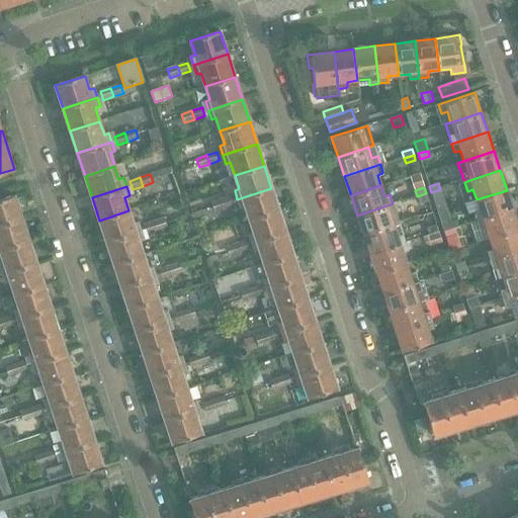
[(271,188),(237,199),(240,208),(245,206),(249,220),(279,210),(271,188)]
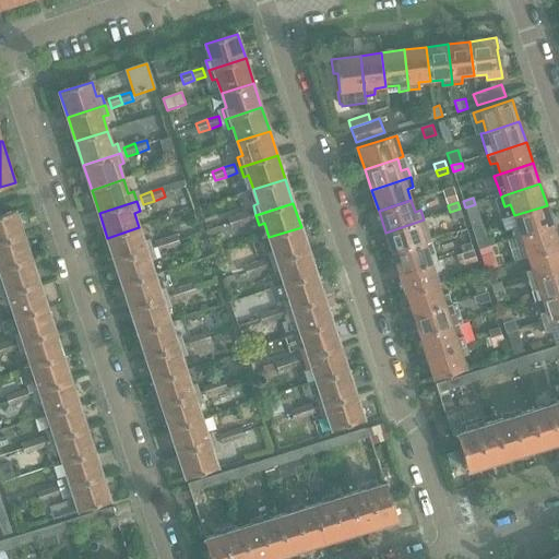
[(475,204),(465,207),(472,228),(483,225),(475,204)]
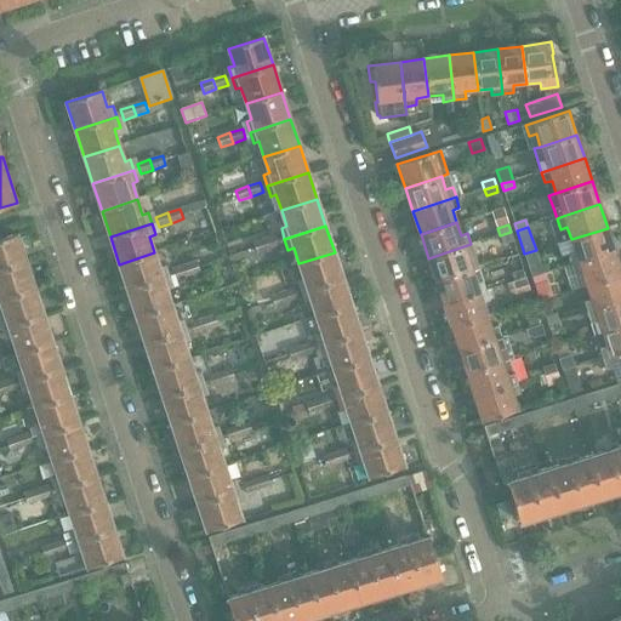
[(575,252),(569,255),(571,265),(579,263),(615,251),(608,228),(571,239),(575,252)]
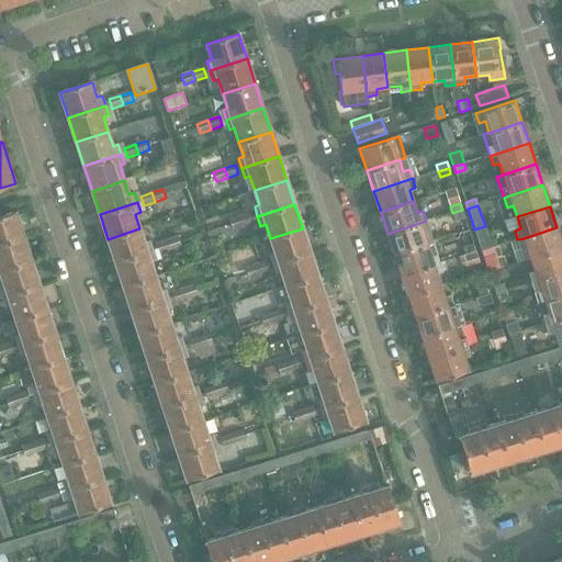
[(462,210),(452,213),(454,221),(465,217),(462,210)]
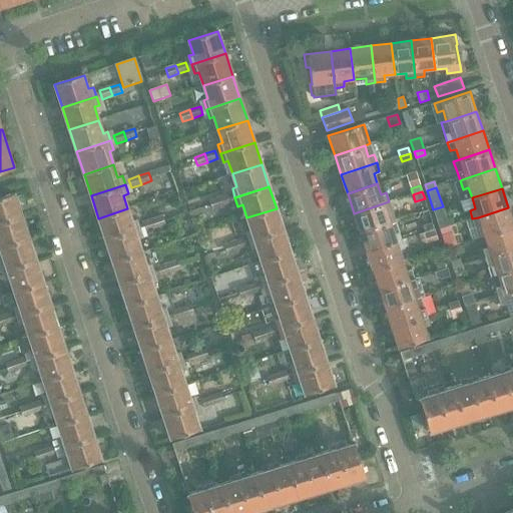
[(0,197),(0,222),(22,216),(14,193),(0,197)]
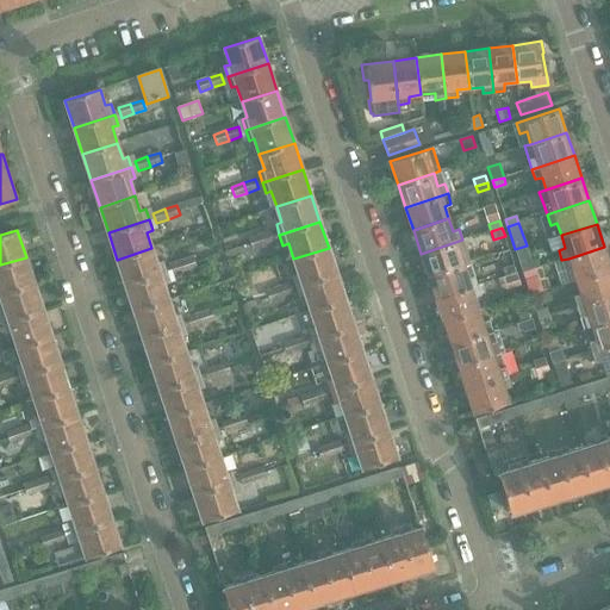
[(272,231),(260,235),(263,246),(275,241),(272,231)]
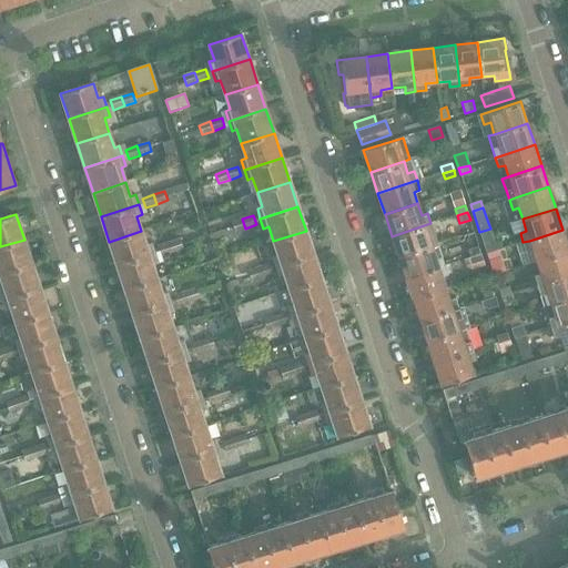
[(242,219),(231,223),(234,232),(245,229),(242,219)]
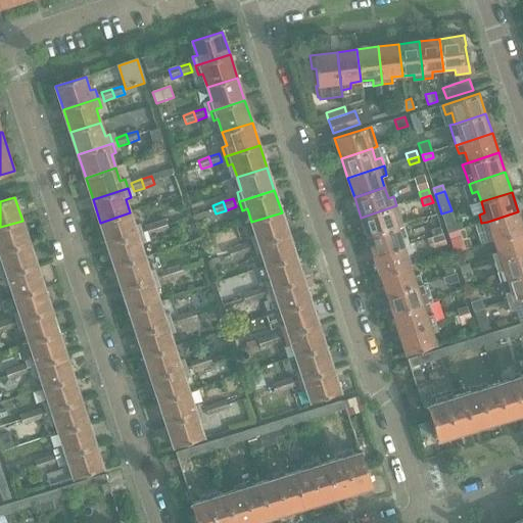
[(403,226),(399,214),(396,205),(361,218),(367,237),(397,227),(403,226)]
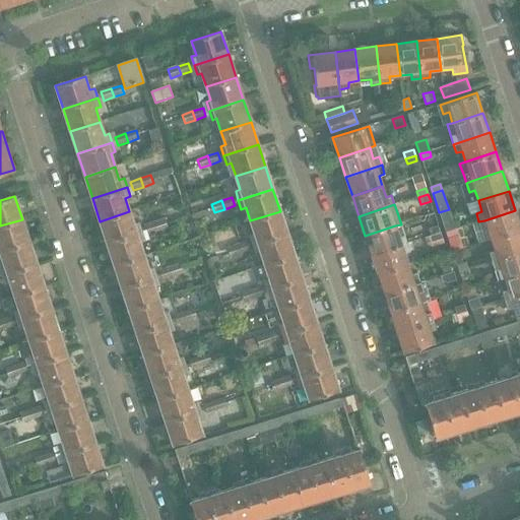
[(449,209),(439,212),(445,232),(455,229),(449,209)]
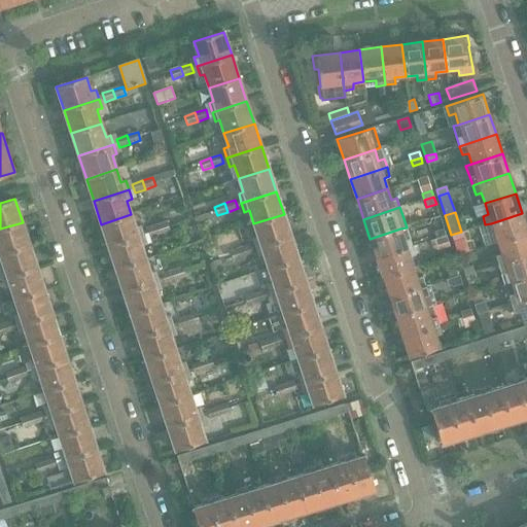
[(491,223),(485,224),(488,234),(494,232),(497,243),(526,233),(526,229),(522,213),(491,223)]
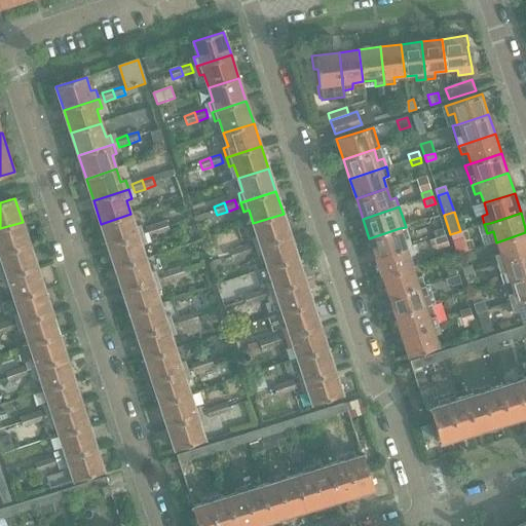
[(101,224),(108,246),(143,234),(140,225),(136,227),(130,214),(101,224)]
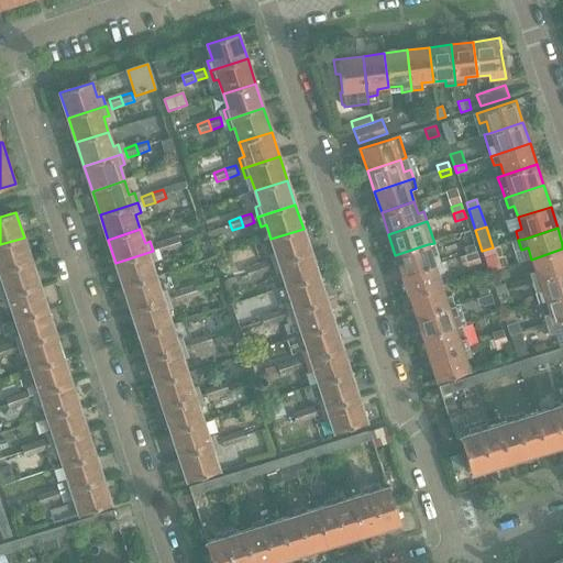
[(271,239),(276,254),(271,255),(274,265),(311,253),(304,229),(271,239)]
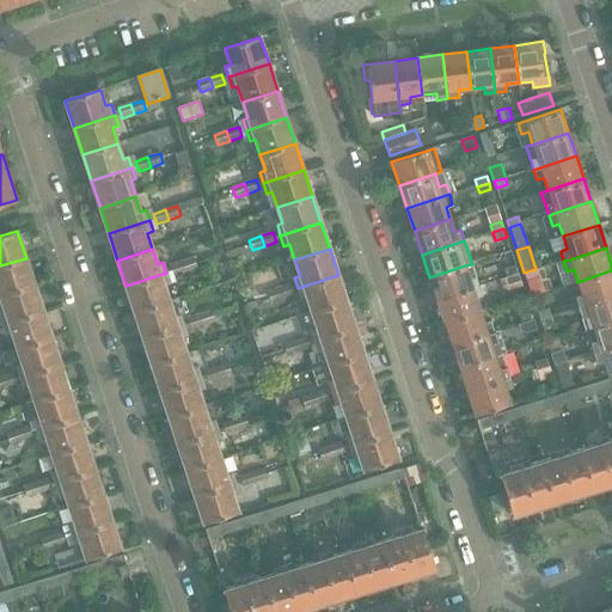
[(0,295),(35,285),(26,258),(0,265),(0,295)]
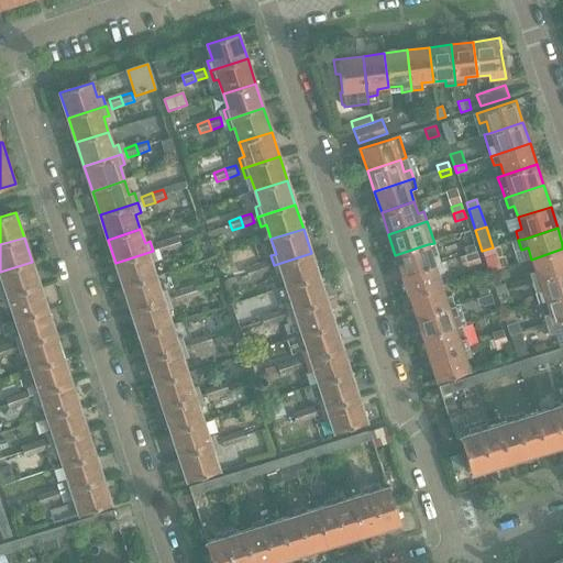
[(178,238),(167,241),(170,251),(181,246),(178,238)]
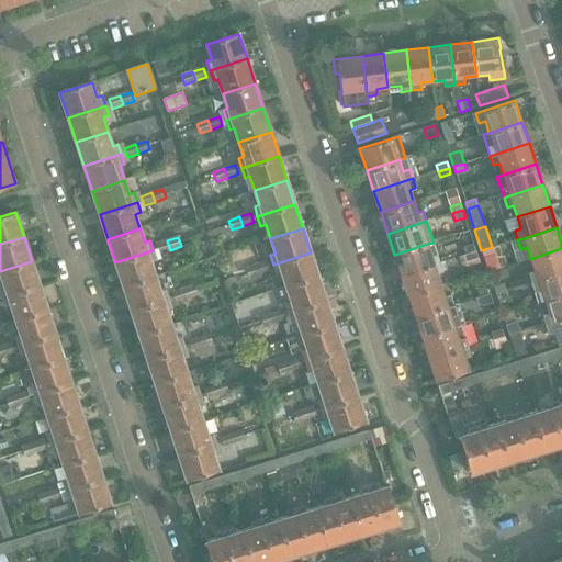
[(167,240),(156,245),(159,254),(170,250),(167,240)]
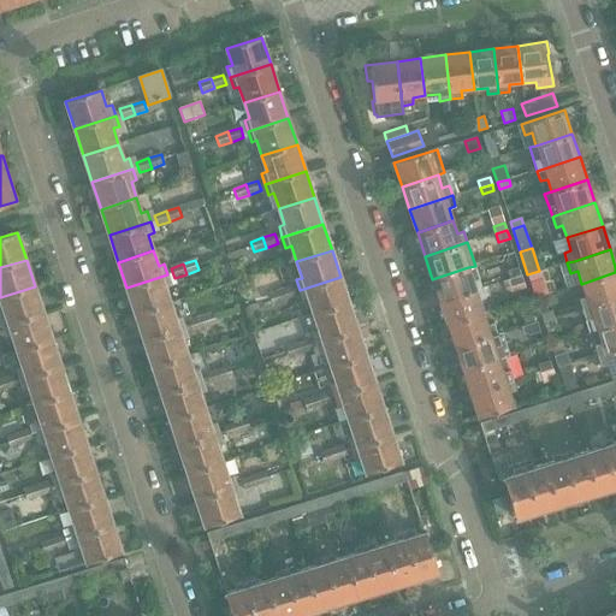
[(468,267),(432,279),(439,302),(483,288),(479,277),(472,279),(468,267)]
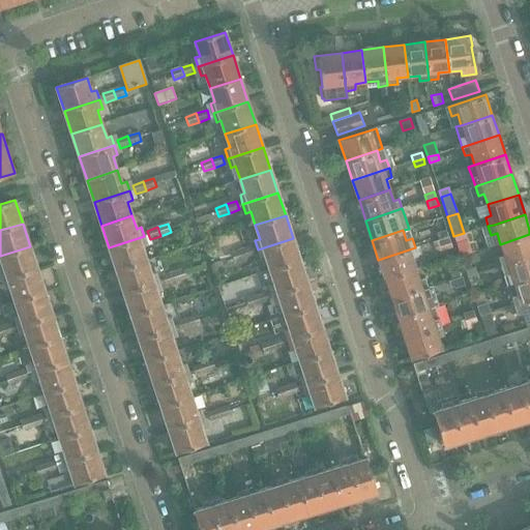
[(437,233),(440,241),(449,237),(446,230),(437,233)]
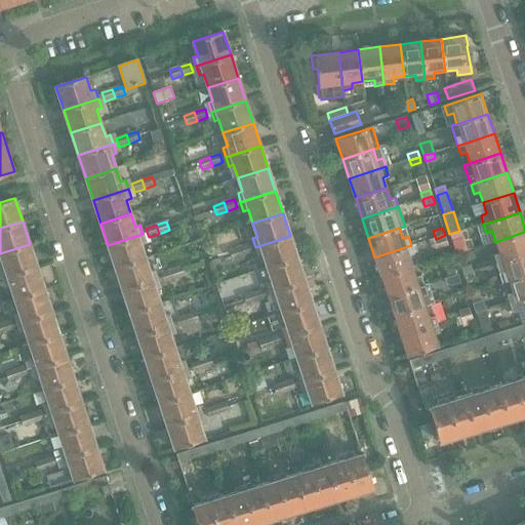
[(459,231),(449,234),(456,253),(466,250),(459,231)]
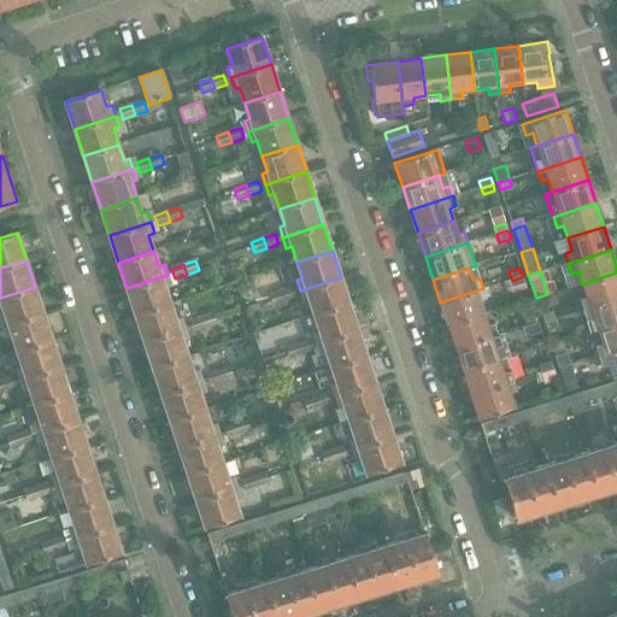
[(616,272),(582,285),(587,297),(580,299),(583,310),(591,307),(616,298),(616,272)]
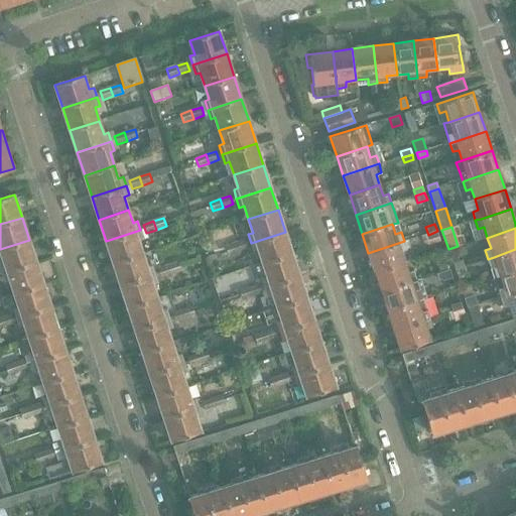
[(140,230),(106,241),(114,264),(143,254),(139,241),(143,239),(140,230)]
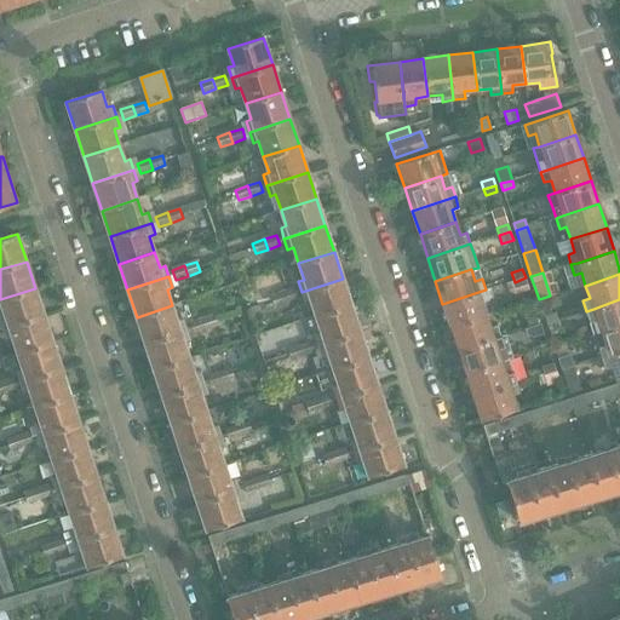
[(506,285),(509,291),(516,294),(529,291),(526,277),(515,282),(506,285)]
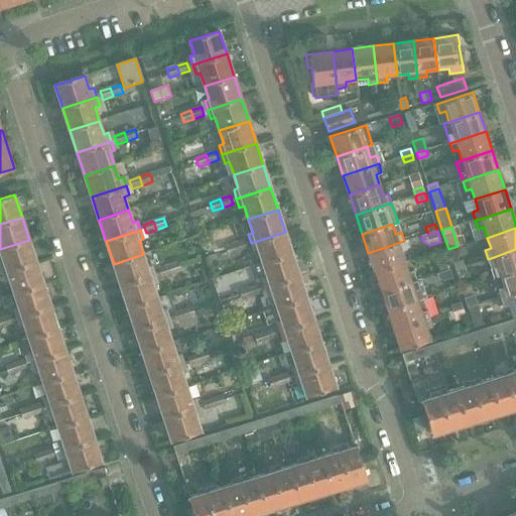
[(285,232),(251,243),(254,252),(258,251),(263,264),(292,254),(285,232)]
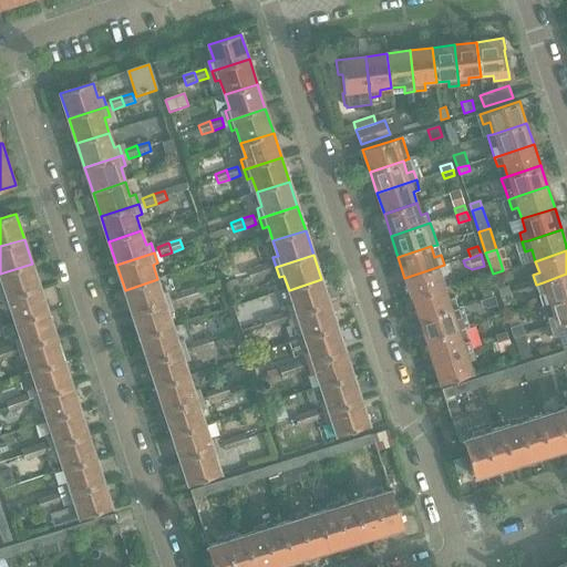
[(0,289),(0,291),(2,300),(40,288),(32,264),(0,274),(0,275),(4,289),(0,289)]
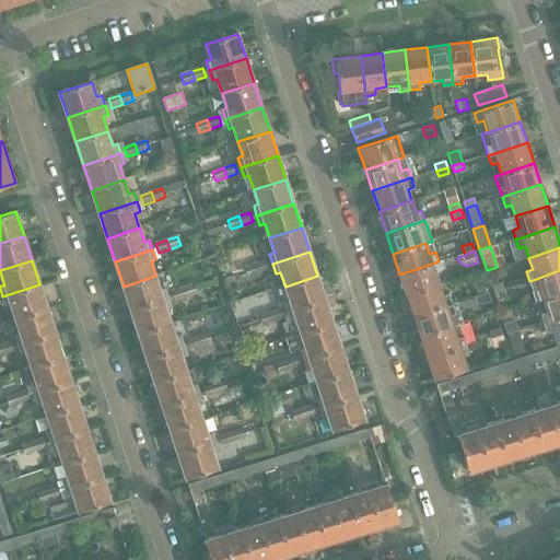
[(266,260),(255,265),(258,273),(269,270),(266,260)]
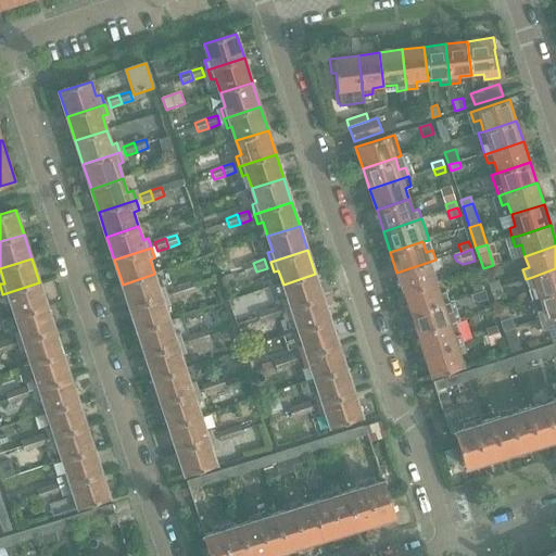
[(432,272),(439,269),(436,260),(396,273),(404,293),(436,282),(432,272)]
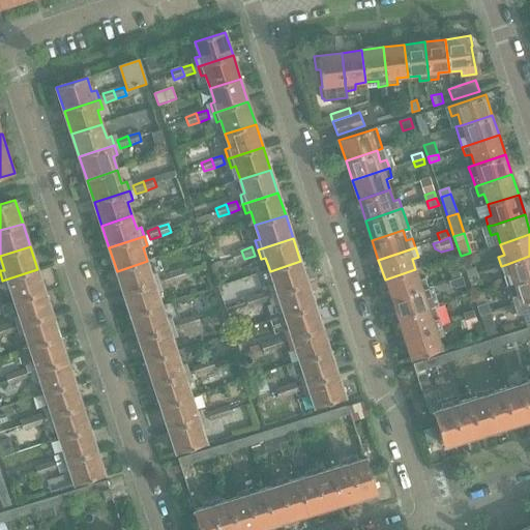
[(241,251),(231,254),(234,262),(244,259),(241,251)]
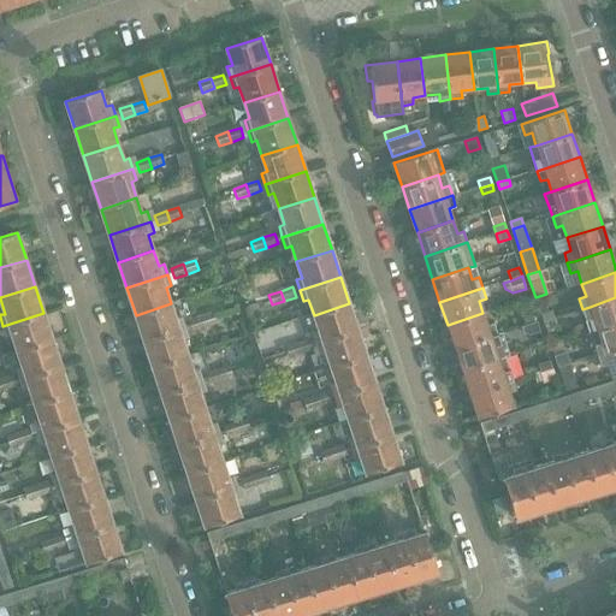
[(615,297),(590,307),(582,309),(590,332),(597,330),(615,323),(615,297)]
